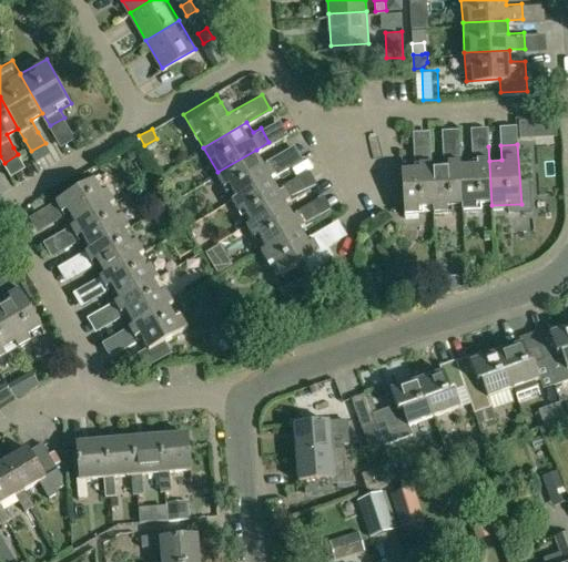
[(460,162),(459,147),(463,207),(492,205),(488,146),(472,147),(473,161),(460,162)]
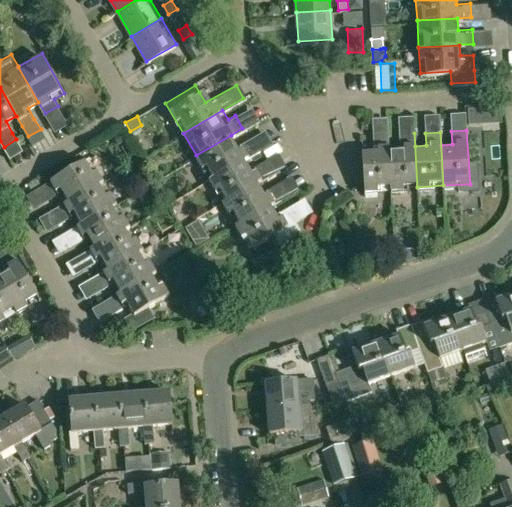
[(389,148),(388,135),(391,189),(417,187),(414,133),(399,134),(400,147),(389,148)]
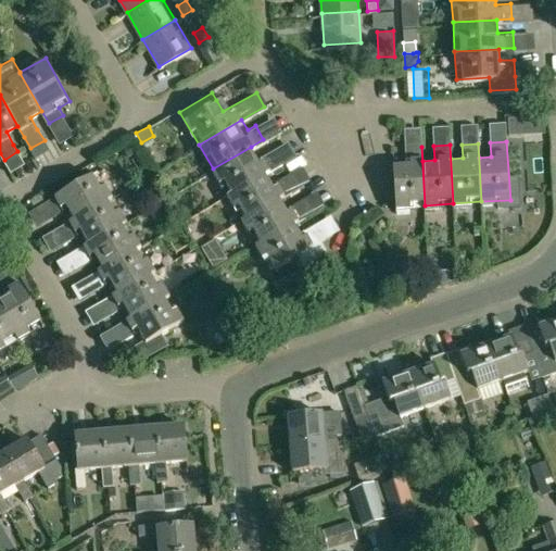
[(278,164),(269,151),(257,158),(251,147),(213,168),(227,193),(265,172),(278,164)]
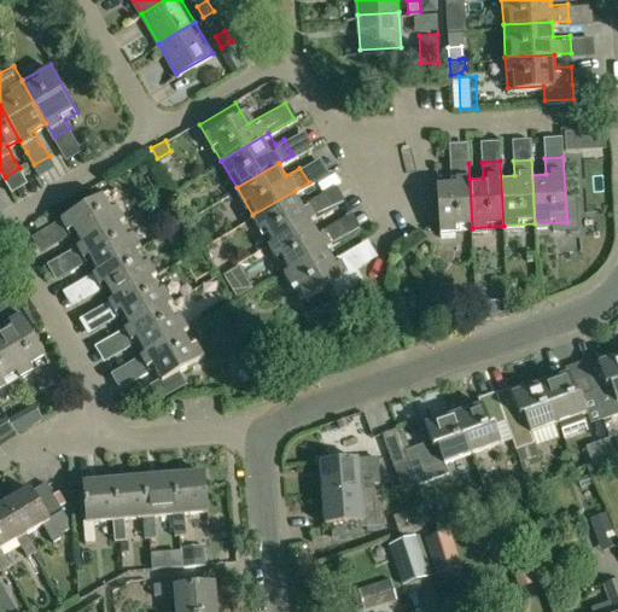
[(452,174),(437,175),(436,175),(439,229),(472,228),(468,163),(450,164),(452,174)]
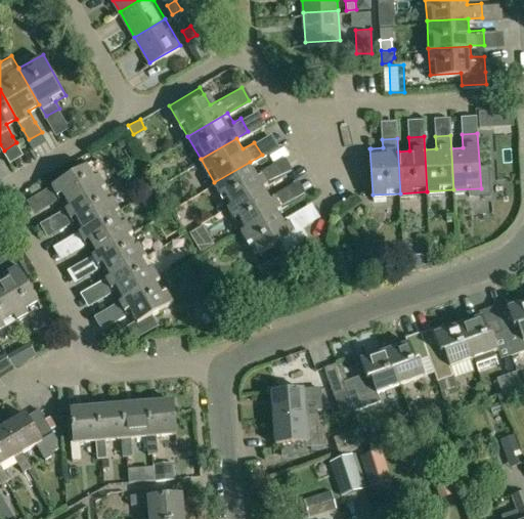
[(29,153),(14,159),(20,172),(35,166),(29,153)]
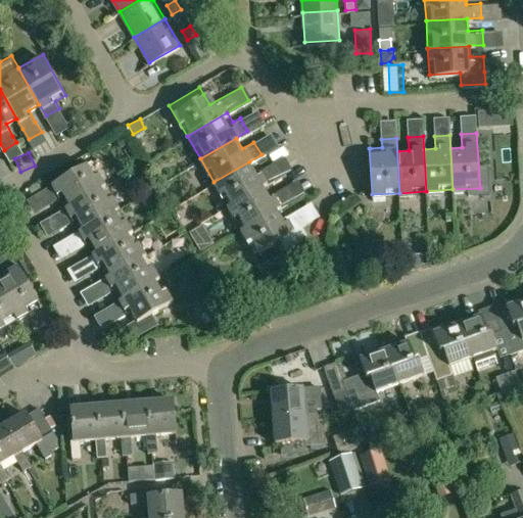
[(44,188),(52,200),(63,194),(69,204),(105,184),(92,160),(44,188)]
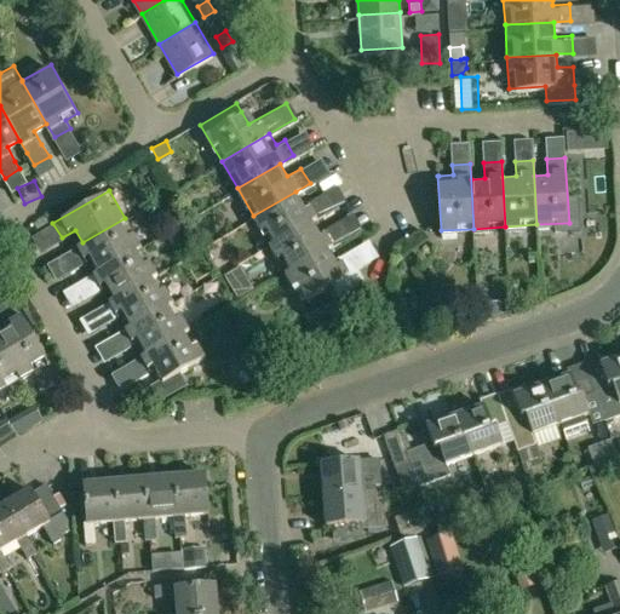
[(326,211),(316,195),(303,204),(296,191),(253,216),(269,244),(313,219),(311,218),(326,211)]
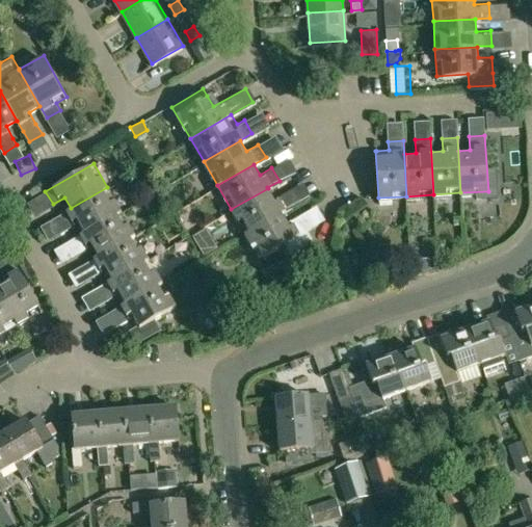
[(59,215),(67,228),(78,220),(84,231),(84,232),(121,210),(107,187),(71,208),(59,215)]
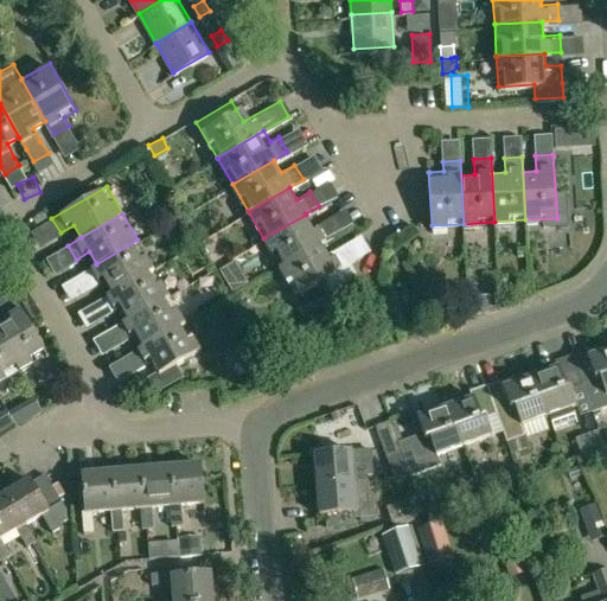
[(263,238),(279,266),(321,241),(334,234),(326,218),(312,227),(306,215),(263,238)]
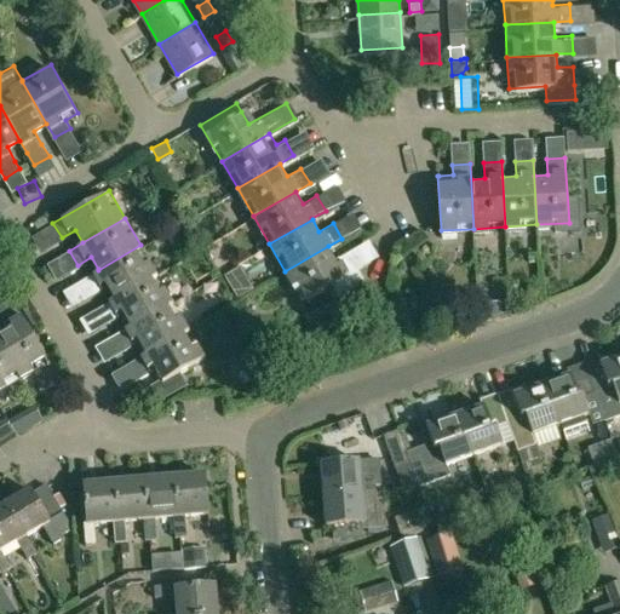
[(98,269),(84,277),(93,293),(107,285),(114,297),(156,273),(141,245),(98,270),(98,269)]
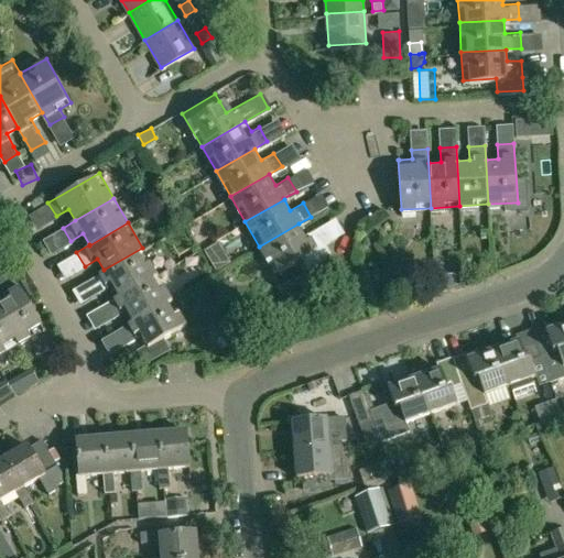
[(329,239),(322,225),(304,234),(299,223),(259,247),(274,272),(302,255),(308,266),(333,252),(326,241),(329,239)]
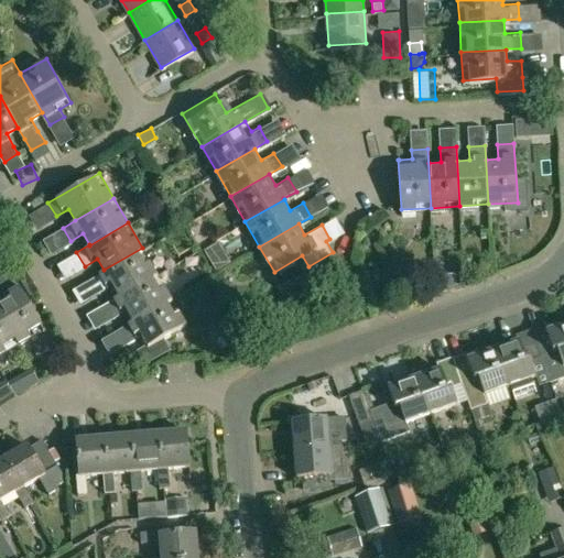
[(68,266),(65,249),(79,245),(78,240),(49,247),(53,269),(68,266)]
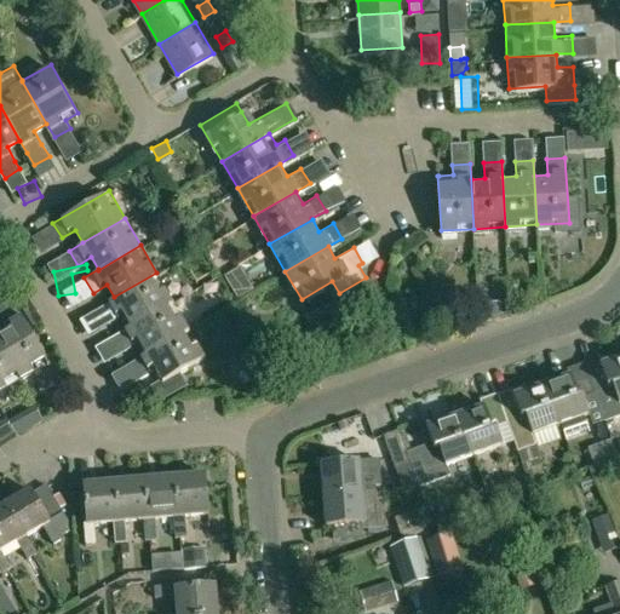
[(101,305),(109,321),(122,313),(130,325),(115,332),(116,333),(172,300),(156,273),(114,297),(101,305)]
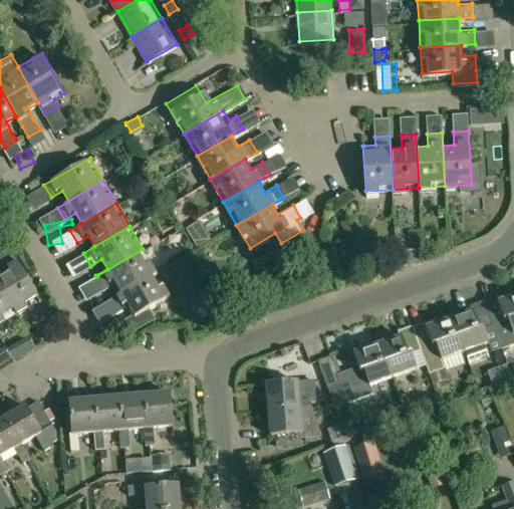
[(198,227),(190,232),(197,243),(205,239),(198,227)]
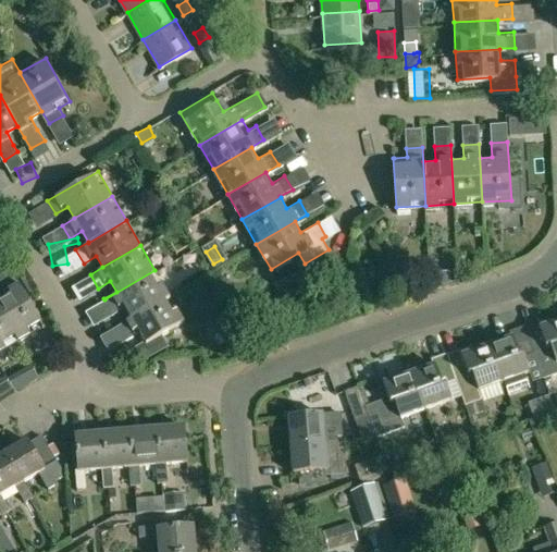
[(299,265),(279,277),(284,285),(304,274),(299,265)]
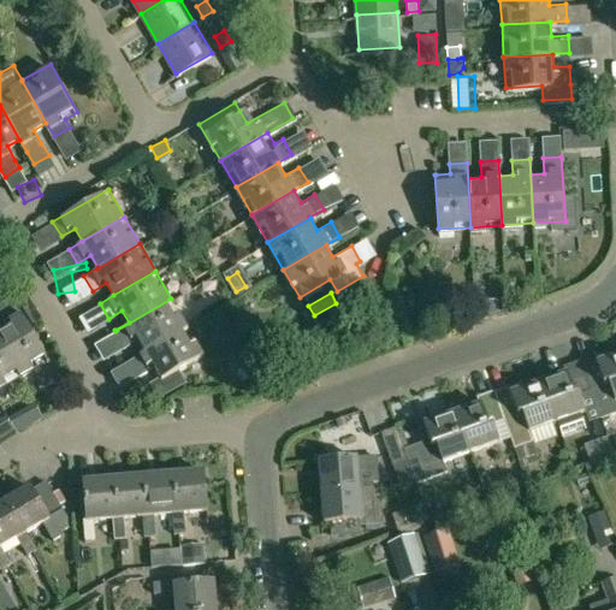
[(116,331),(124,345),(137,338),(144,350),(187,325),(171,298),(116,331)]
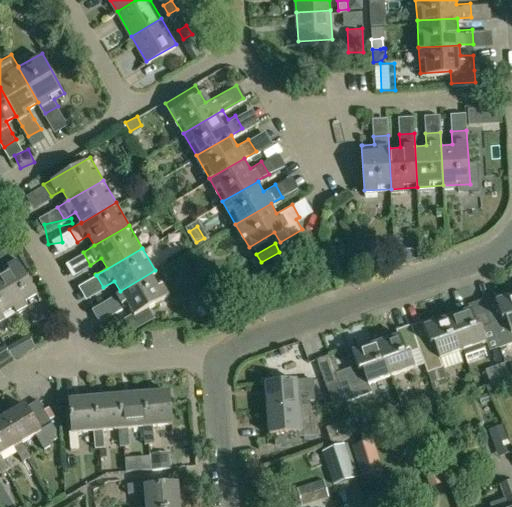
[(0,273),(0,282),(17,311),(40,298),(12,251),(0,258),(6,269),(0,273)]
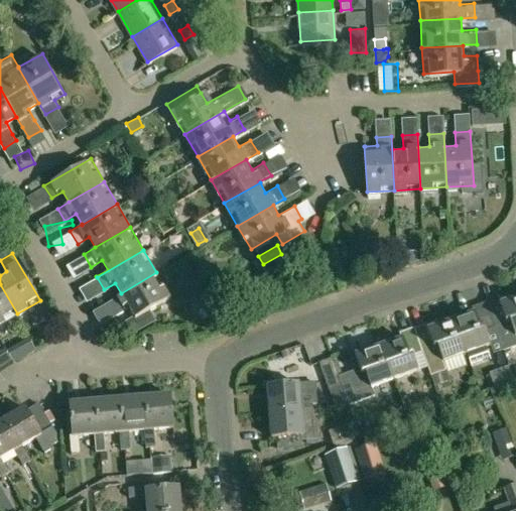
[(110,299),(117,311),(124,307),(129,317),(127,320),(132,330),(152,318),(147,309),(170,295),(156,272),(121,293),(110,299)]
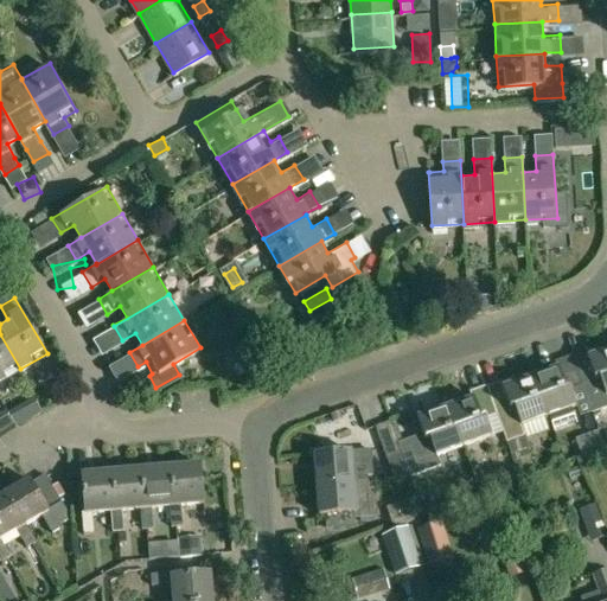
[(0,379),(20,369),(0,334),(0,379)]
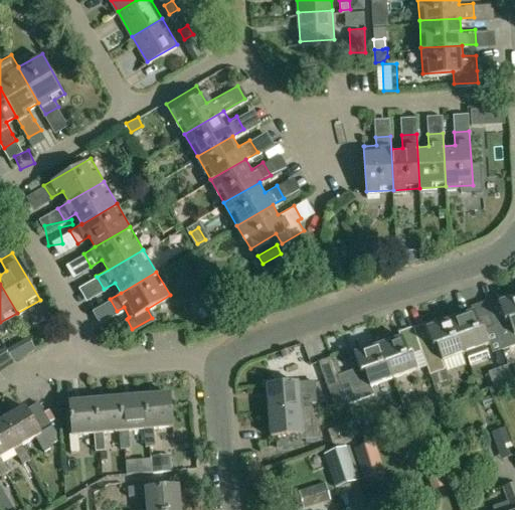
[(203,296),(213,311),(226,302),(216,288),(203,296)]
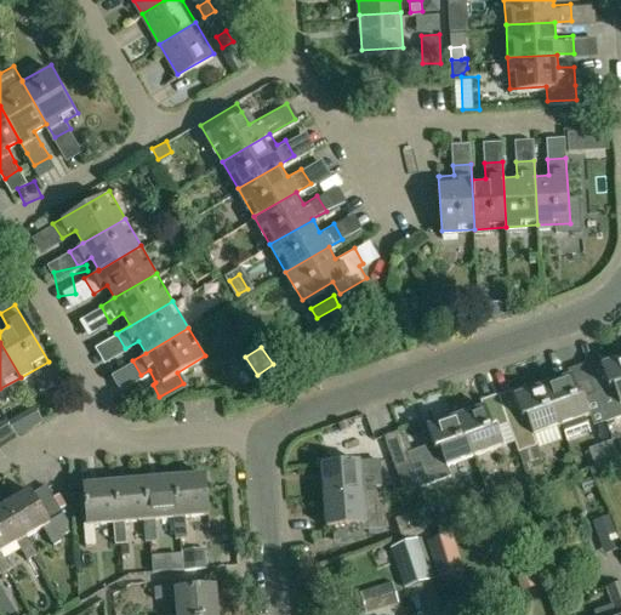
[(608,351),(585,359),(596,388),(605,416),(620,410),(620,352),(610,357),(608,351)]
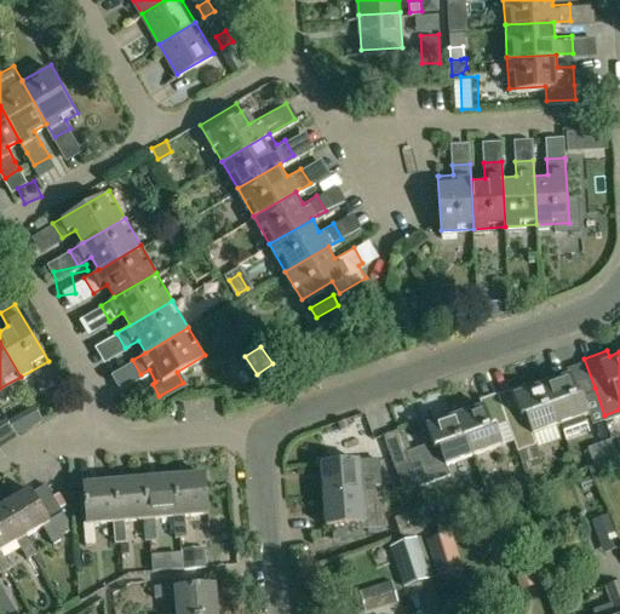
[(589,423),(584,412),(589,409),(583,392),(595,388),(584,359),(567,365),(569,369),(550,377),(547,371),(539,373),(541,380),(549,403),(554,401),(561,419),(566,431),(589,423)]
